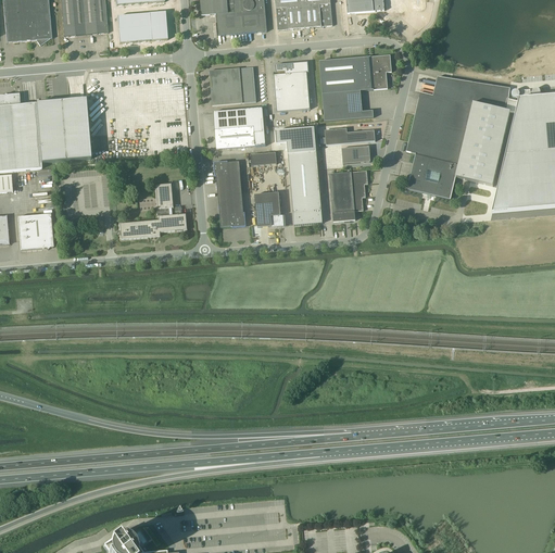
[(52,35),(50,33),(47,0),(1,0),(5,41),(35,38),(39,44),(52,35)]
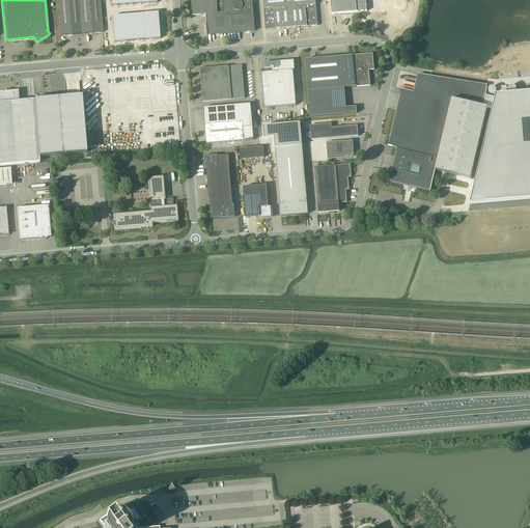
[(56,0),(60,33),(81,31),(78,0),(56,0)]
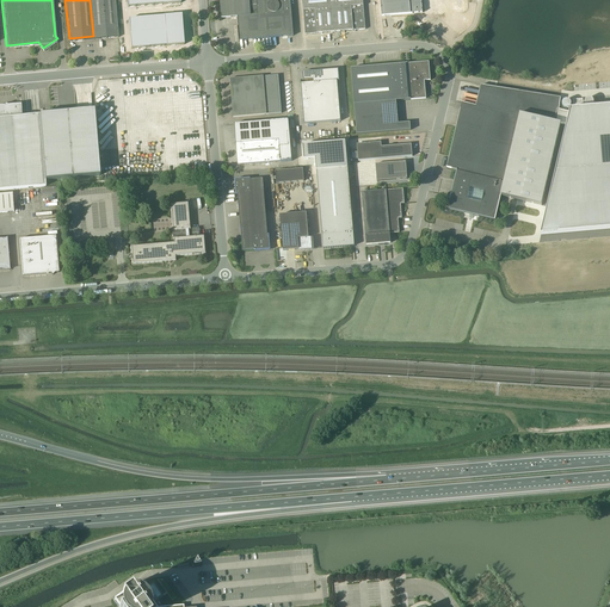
[(90,0),(93,36),(118,33),(114,0),(90,0)]
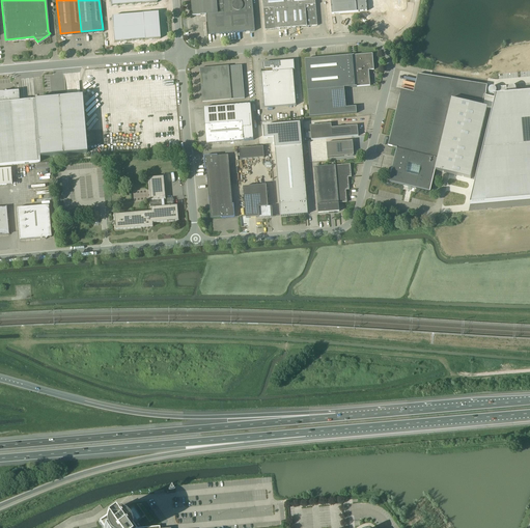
[(189,0),(191,12),(205,11),(207,32),(224,31),(254,28),(251,0),(189,0)]
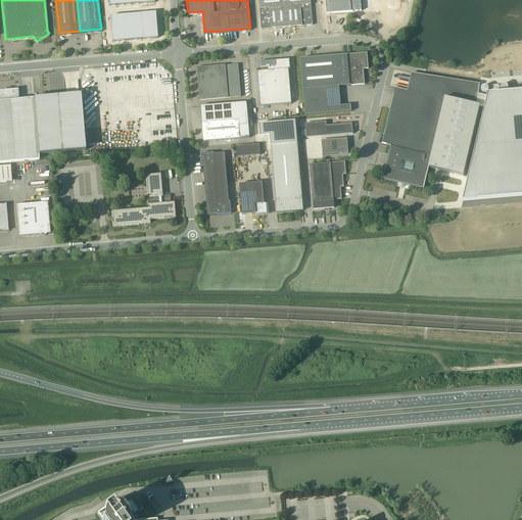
[(257,0),(261,27),(312,22),(309,0),(257,0)]
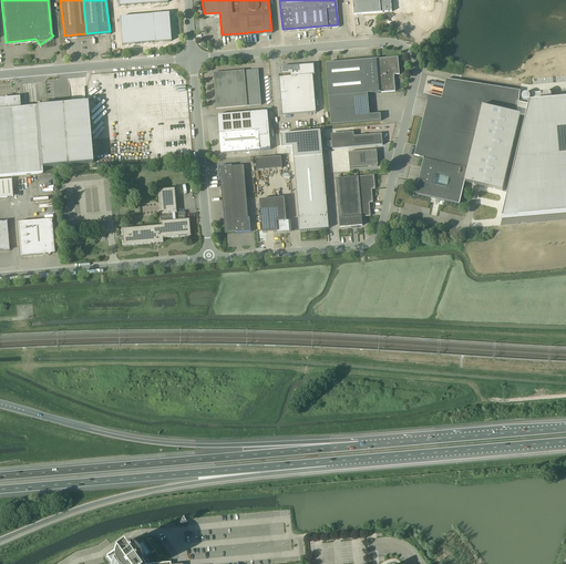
[(351,0),(353,12),(390,9),(389,0),(351,0)]
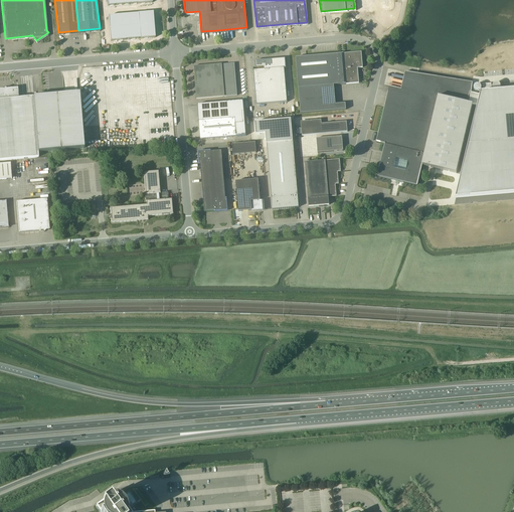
[(152,7),(108,11),(110,36),(155,32),(152,7)]
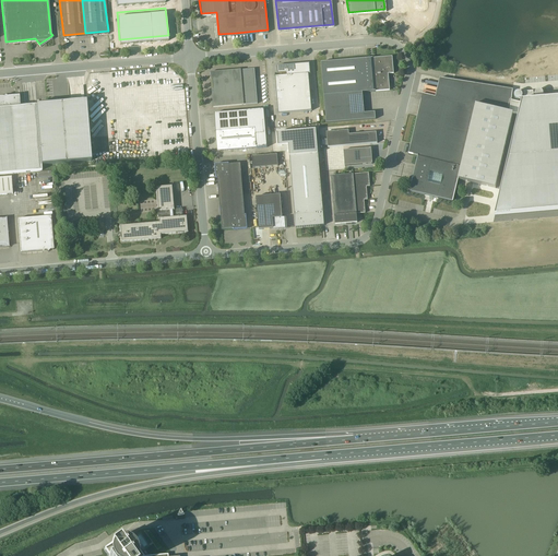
[(325,59),(320,60),(325,120),(374,117),(375,116),(375,109),(364,110),(361,92),(361,90),(389,87),(387,71),(392,70),(391,54),(366,56),(353,57),(325,59)]
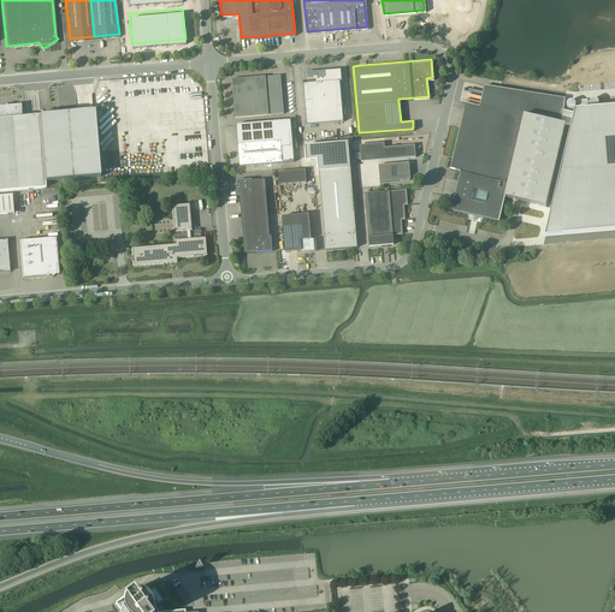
[(313,81),(302,81),(306,122),(342,119),(338,78),(341,78),(341,77),(339,67),(329,67),(314,70),(305,70),(306,78),(313,77),(313,81)]
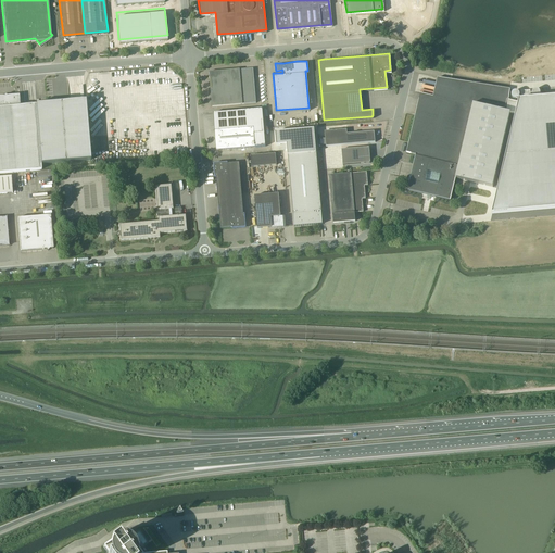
[(209,70),(211,104),(255,100),(252,65),(239,66),(209,70)]
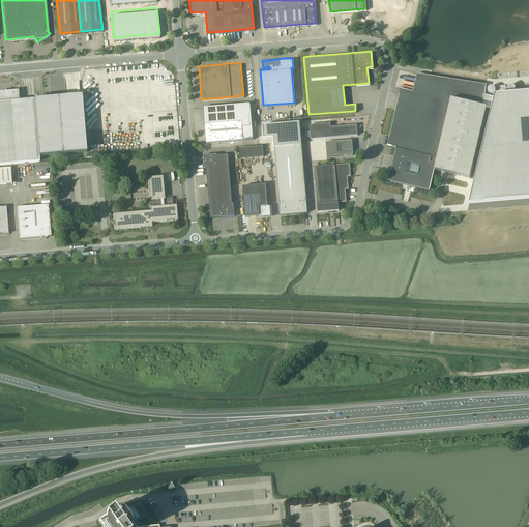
[(388,135),(386,143),(397,145),(394,152),(393,154),(390,167),(390,169),(389,174),(388,179),(405,182),(411,184),(429,188),(433,168),(444,170),(459,174),(469,176),(469,175),(486,106),(486,105),(482,104),(483,93),(486,82),(416,71),(414,81),(412,89),(400,87),(397,99),(394,108),(388,135)]
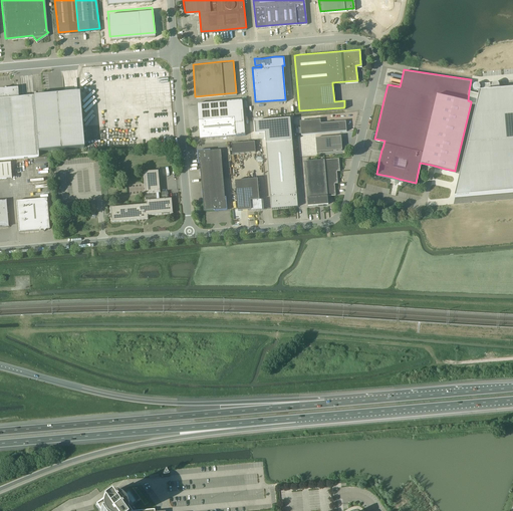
[(476,103),(454,195),(512,190),(512,86),(490,88),(489,81),(481,81),(482,89),(479,89),(478,92),(469,90),(471,101),(471,102),(476,103)]
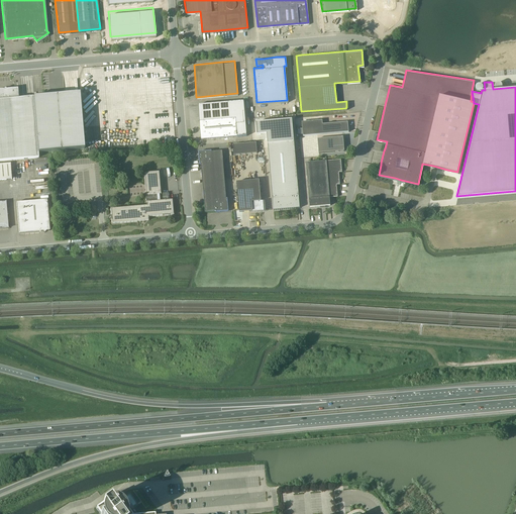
[(0,159),(36,156),(36,150),(84,146),(79,91),(31,95),(17,96),(17,86),(0,87),(0,159)]
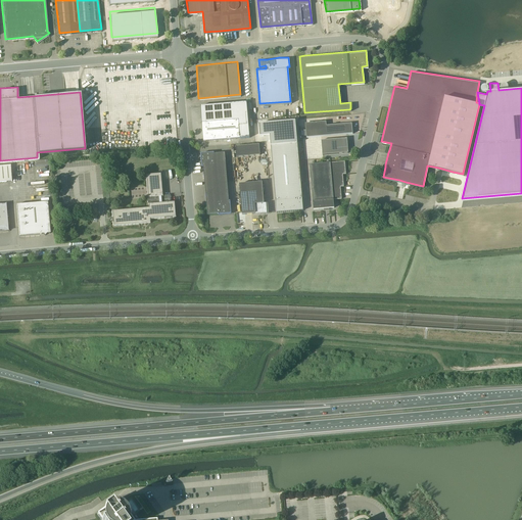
[(249,135),(246,99),(199,103),(202,139),(249,135)]
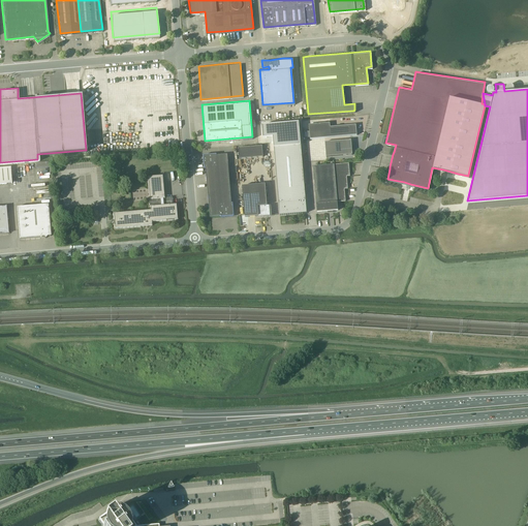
[(299,120),(261,123),(261,134),(272,134),(279,213),(306,211),(299,120)]
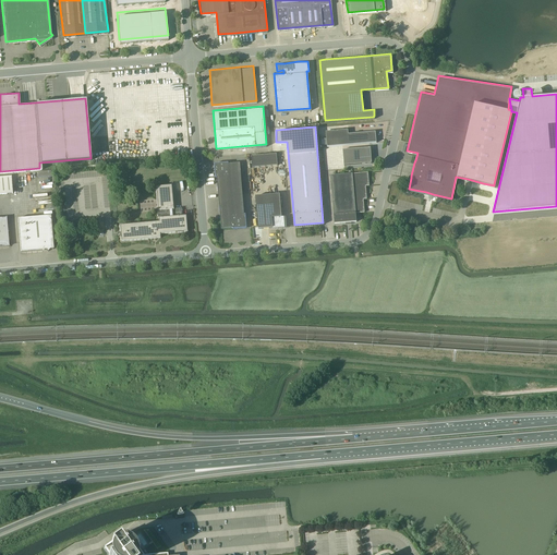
[(376,140),(375,129),(348,132),(347,128),(325,129),(326,144),(376,140)]
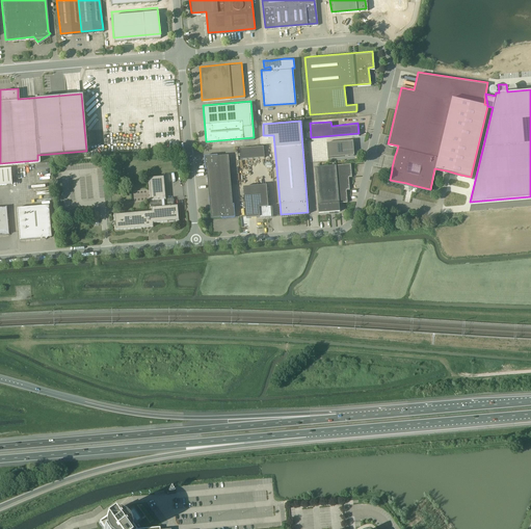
[(353,153),(352,138),(326,140),(327,155),(353,153)]
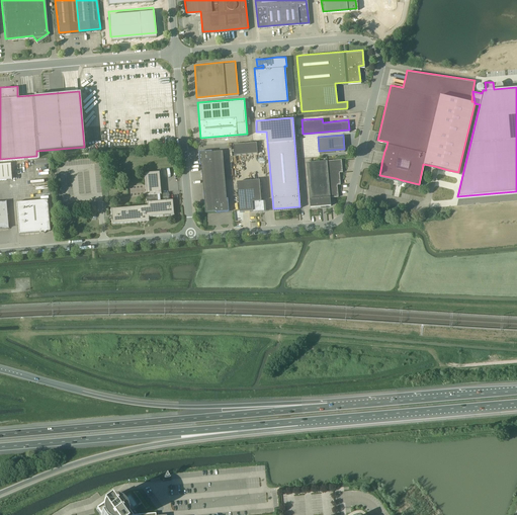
[(258,140),(235,141),(236,152),(259,151),(258,140)]
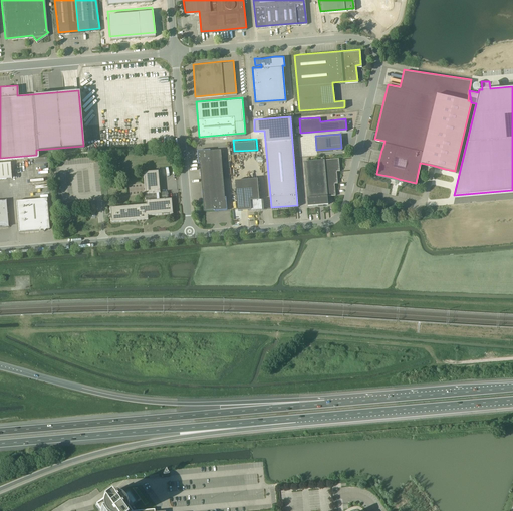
[(225,207),(220,148),(198,150),(203,209),(225,207)]
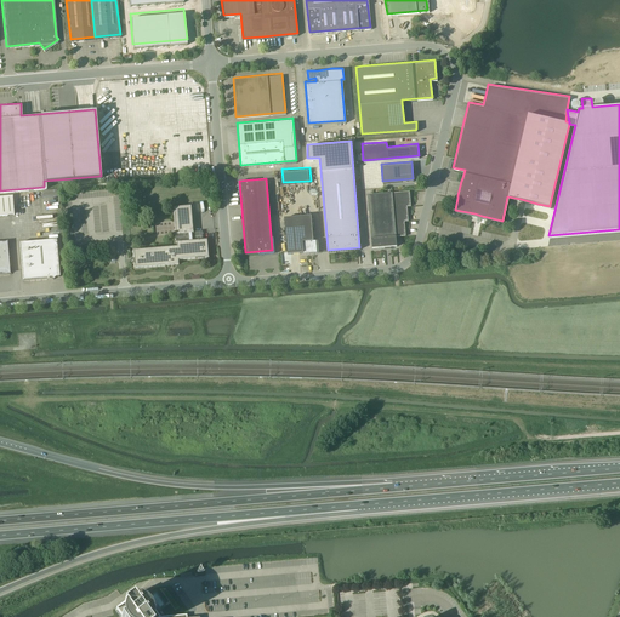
[(367,193),(371,246),(396,244),(396,234),(404,233),(404,218),(408,218),(407,204),(410,204),(409,189),(392,190),(367,193)]
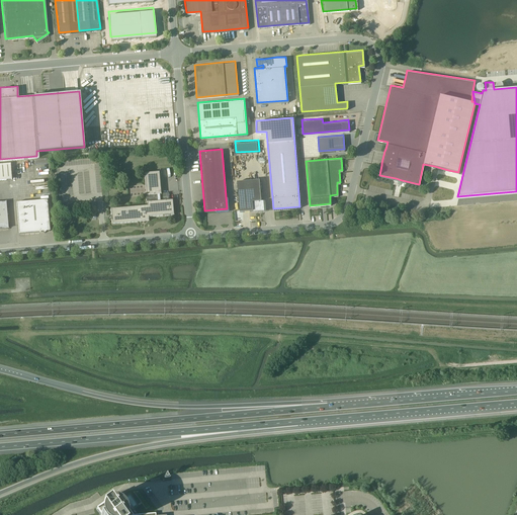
[(9,161),(0,162),(0,177),(11,177),(9,161)]
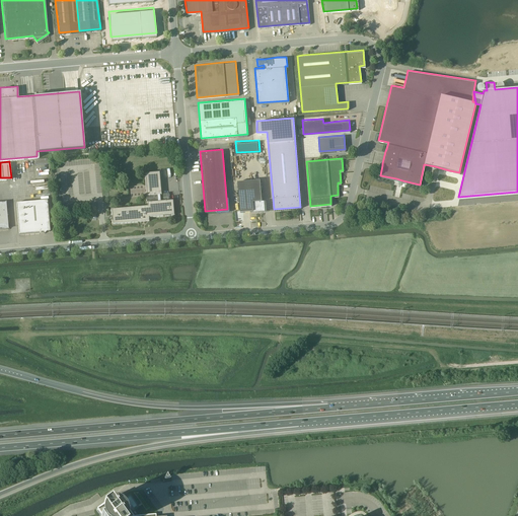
[(173,213),(172,198),(168,199),(167,192),(160,192),(158,169),(143,171),(146,204),(109,207),(112,222),(148,219),(148,216),(173,213)]
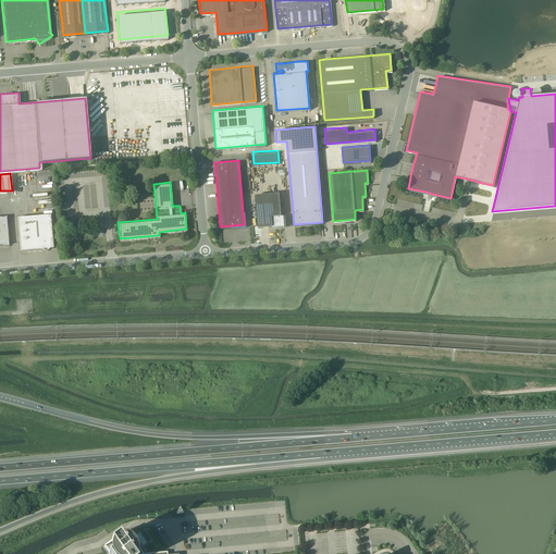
[(479,192),(477,200),(493,204),(495,195),(489,194),(489,189),(481,188),(480,193),(479,192)]
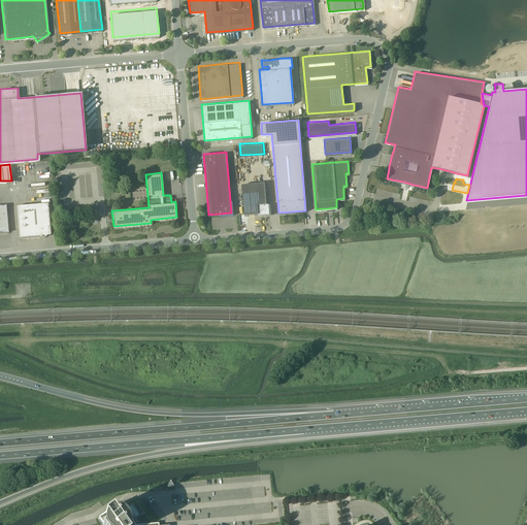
[(268,203),(266,203),(264,182),(240,184),(243,215),(257,212),(257,214),(263,214),(263,216),(265,216),(265,214),(268,212),(268,203)]
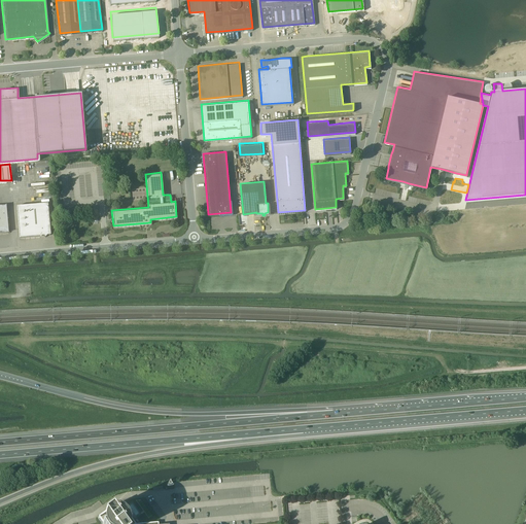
[(49,233),(47,202),(15,204),(19,236),(42,234),(44,235),(46,233),(49,233)]
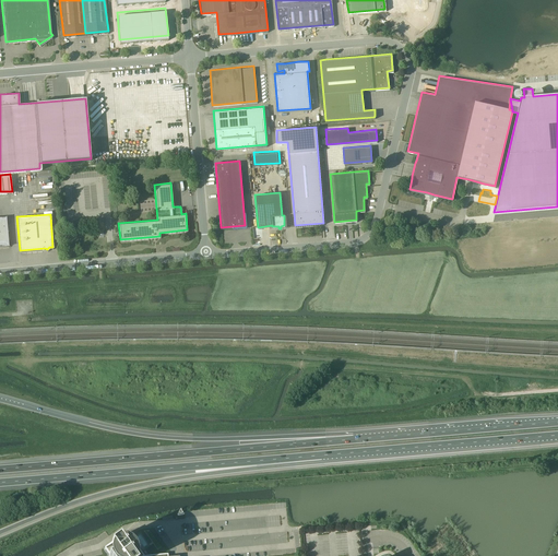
[(109,555),(166,555),(166,552),(142,554),(126,531),(103,546),(109,555)]
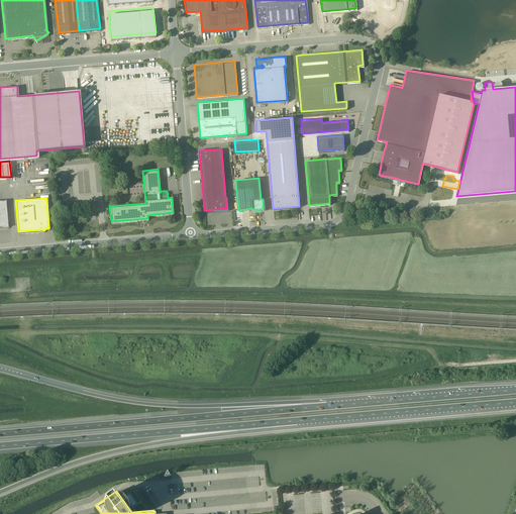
All buildings are outlined.
